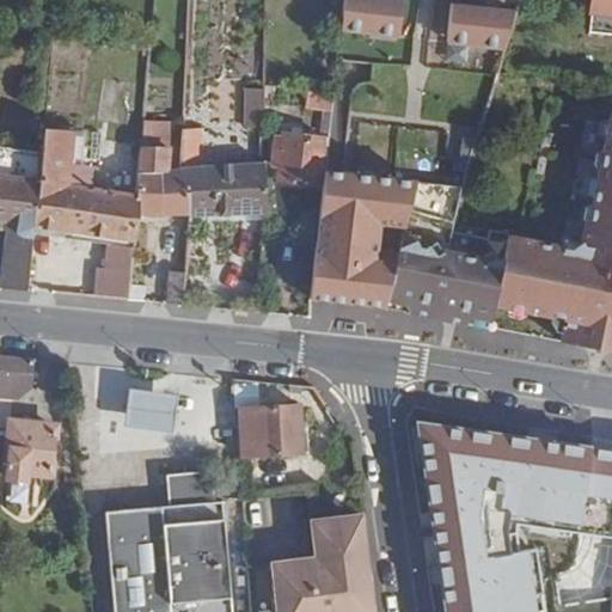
[(611,0),(593,0),(592,12),(611,14),(611,0)]
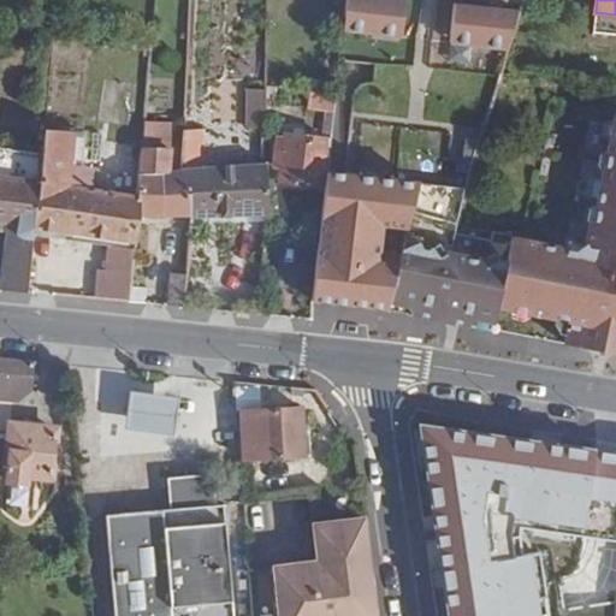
[(343,45),(403,52),(408,13),(348,7),(343,45)]
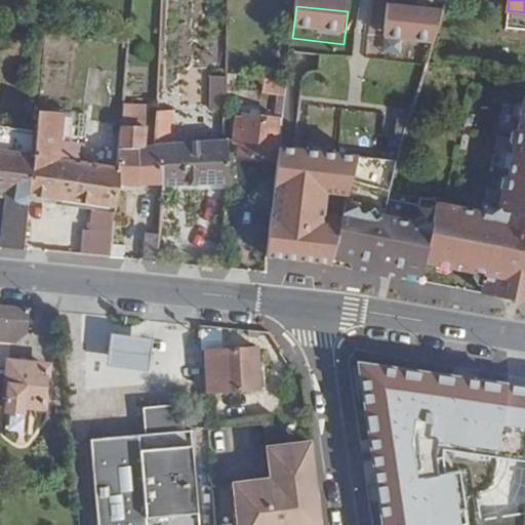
[(388,16),(385,48),(430,53),(439,22),(388,16)]
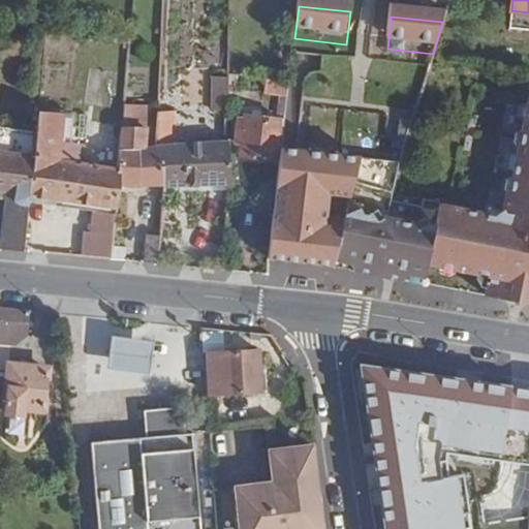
[(267,79),(239,75),(237,89),(265,92),(267,79)]
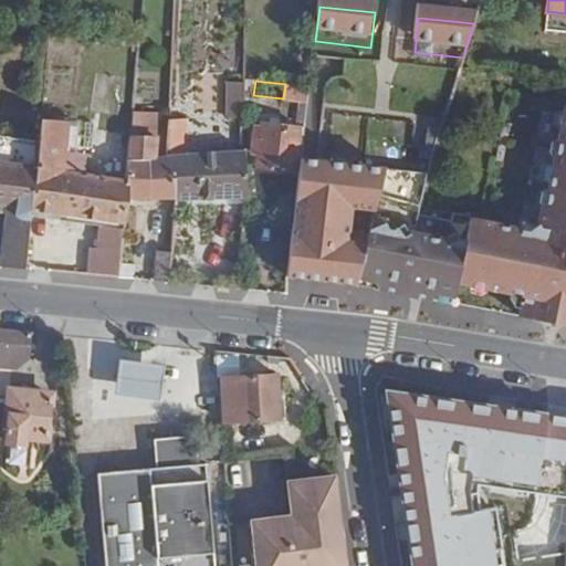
[(244,117),(244,84),(230,83),(229,117),(244,117)]
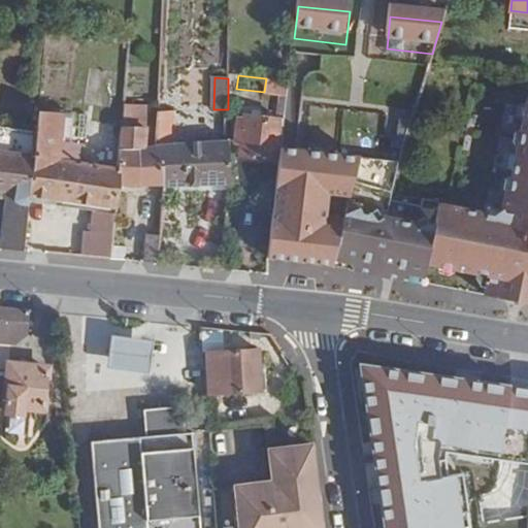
[(266,78),(264,92),(264,94),(287,96),(289,80),(266,78)]
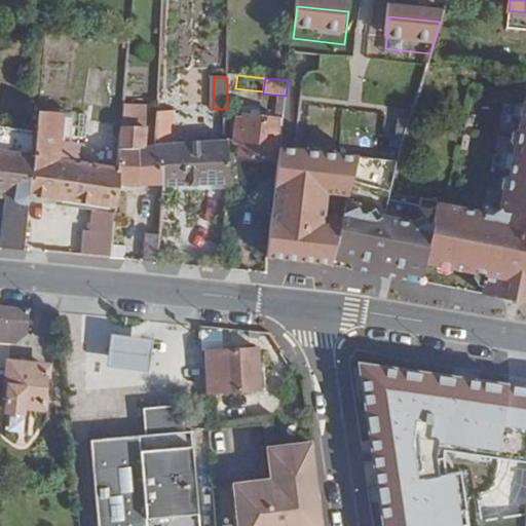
[(352,183),(330,262),(414,278),(423,273),(425,261),(487,273),(482,293),(525,301),(525,99),(523,99),(506,188),(502,187),(498,208),(489,214),(437,202),(438,200),(420,197),(418,208),(385,199),(387,195),(389,195),(389,192),(352,183)]
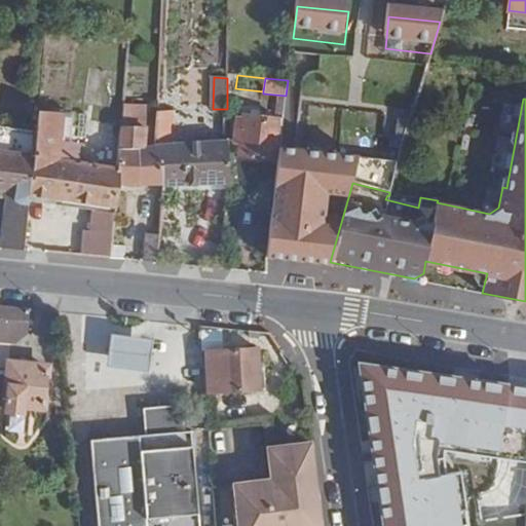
[(146,109),(121,108),(117,165),(118,165),(116,184),(165,186),(163,144),(146,144),(146,109)]
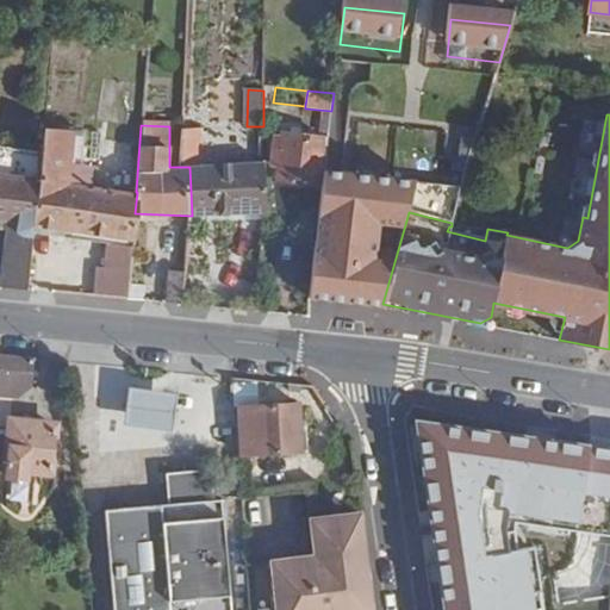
[(73,131),(44,128),(42,147),(60,149),(57,168),(41,167),(38,181),(35,225),(93,234),(100,188),(70,184),(73,136),(73,131)]
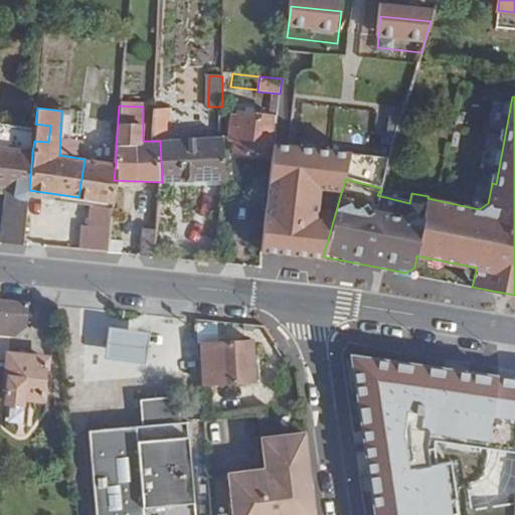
[(160,141),(162,182),(224,179),(222,139),(169,140),(168,110),(159,110),(160,141)]
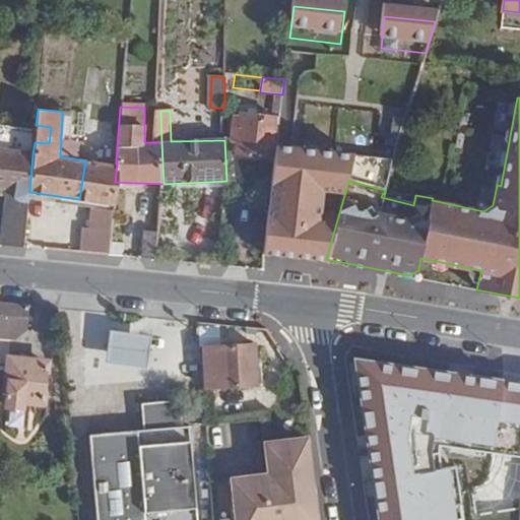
[(238,141),(236,154),(270,159),(276,115),(241,112),(241,116),(235,116),(224,114),(224,138),(232,140),(238,141)]
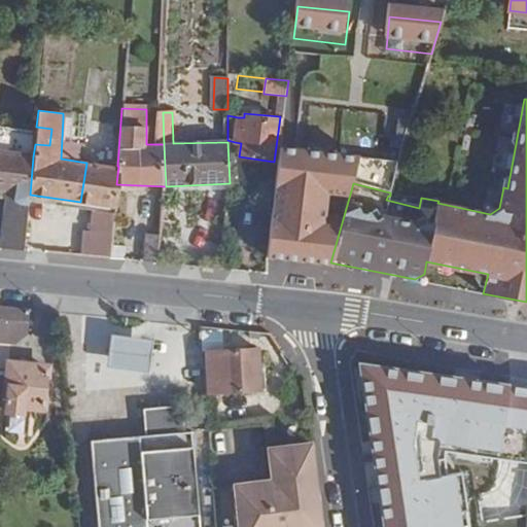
[(51,129),(36,127),(36,134),(35,144),(49,145),(51,129)]
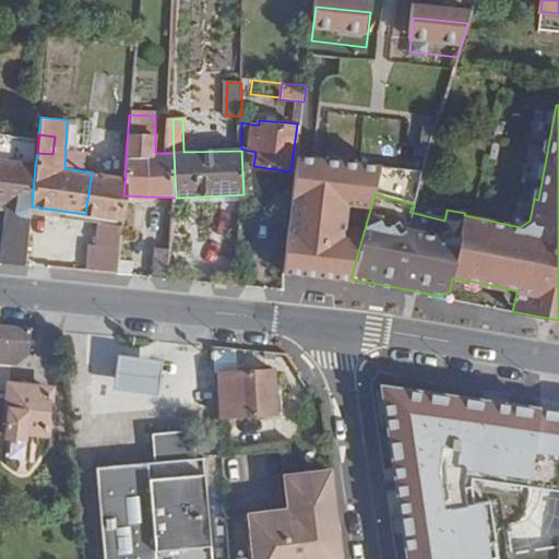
[(37,153),(38,142),(0,135),(0,161),(35,166),(37,153)]
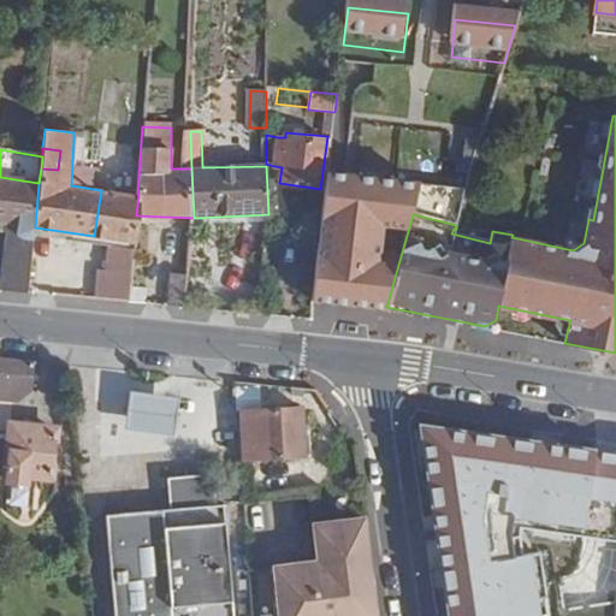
[(39,183),(0,177),(0,221),(6,224),(0,290),(28,292),(28,291),(34,235),(35,227),(39,183)]
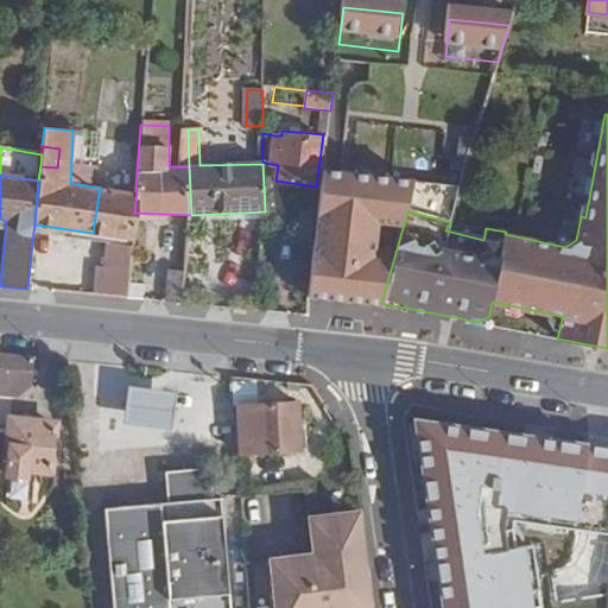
[(455,197),(456,195),(415,183),(407,211),(450,222),(454,223),(455,220),(457,197),(455,197)]
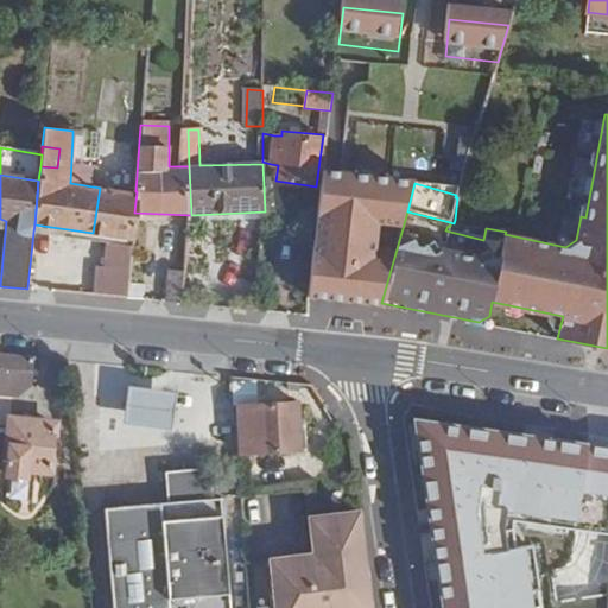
[(108,189),(100,188),(93,233),(101,234),(133,239),(134,213),(137,191),(135,191),(108,189)]
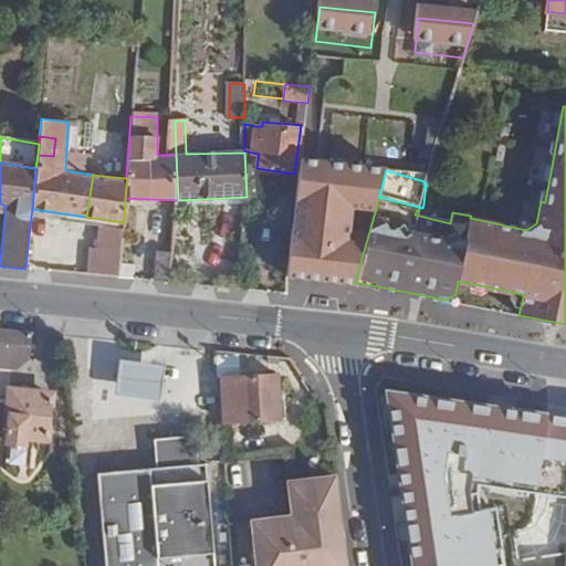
[(86,217),(32,209),(31,216),(94,224),(94,218),(86,217)]
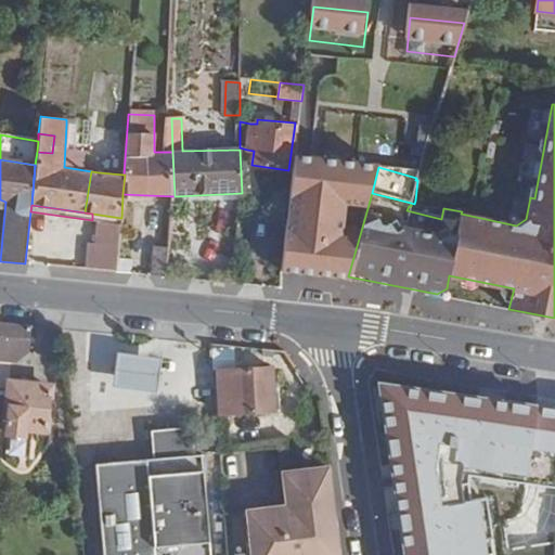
[(92,220),(87,269),(89,269),(92,253),(118,256),(118,252),(120,234),(121,218),(92,214),(92,220)]
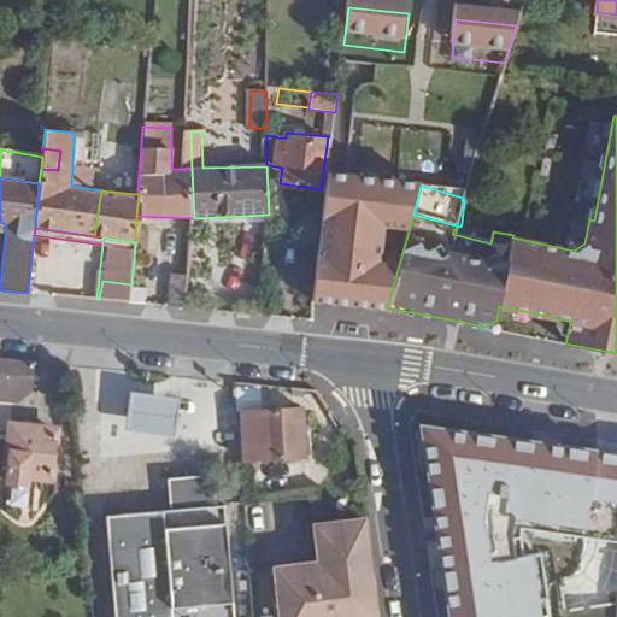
[(321,244),(313,307),(369,319),(387,252),(357,245),(354,252),(321,244)]
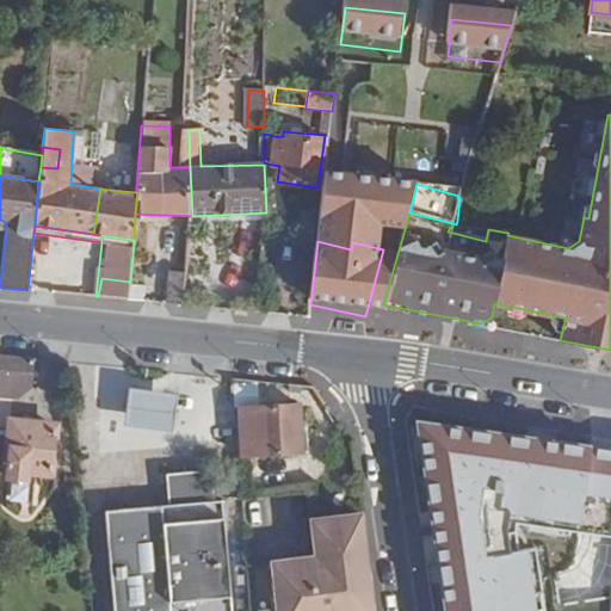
[(172,271),(168,303),(183,304),(186,272),(172,271)]
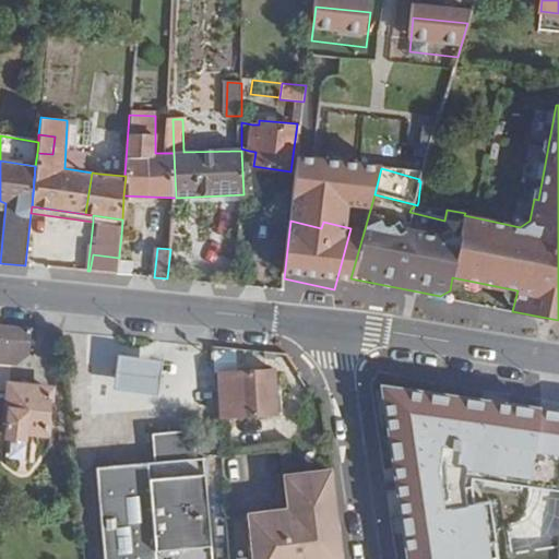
[(93,254),(90,271),(91,271),(117,274),(119,260),(119,258),(93,254)]
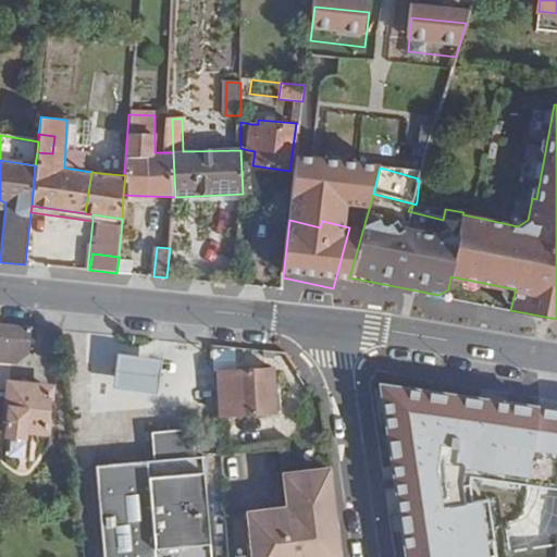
[(27,355),(31,326),(0,323),(0,347),(1,348),(1,353),(27,355)]
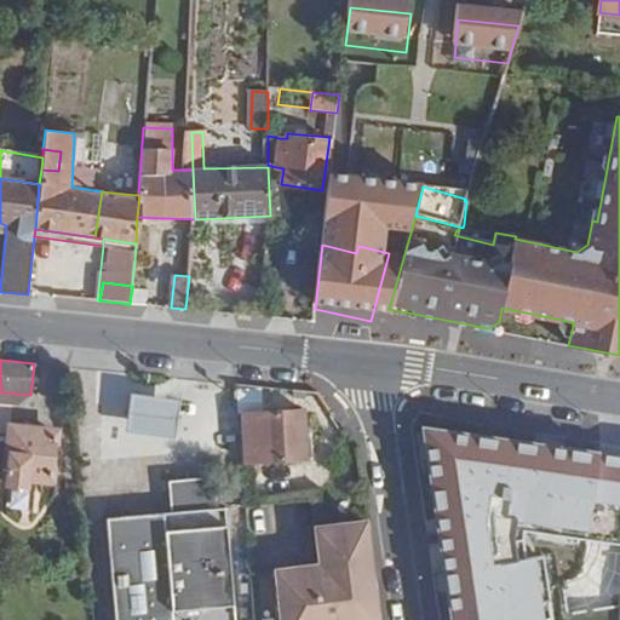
[(172,399),(173,383),(131,382),(130,396),(172,399)]
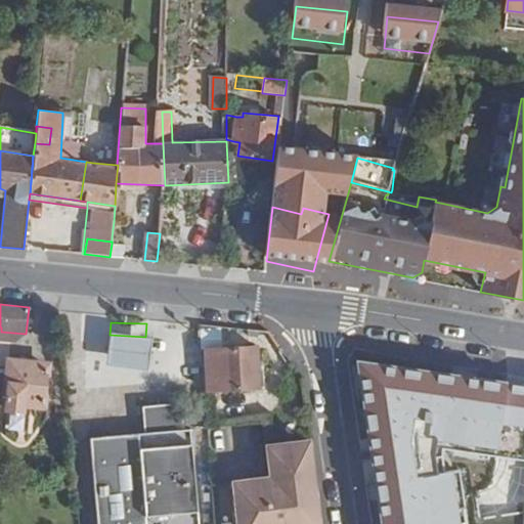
[(149,345),(108,339),(106,355),(104,370),(145,376),(147,360),(149,345)]
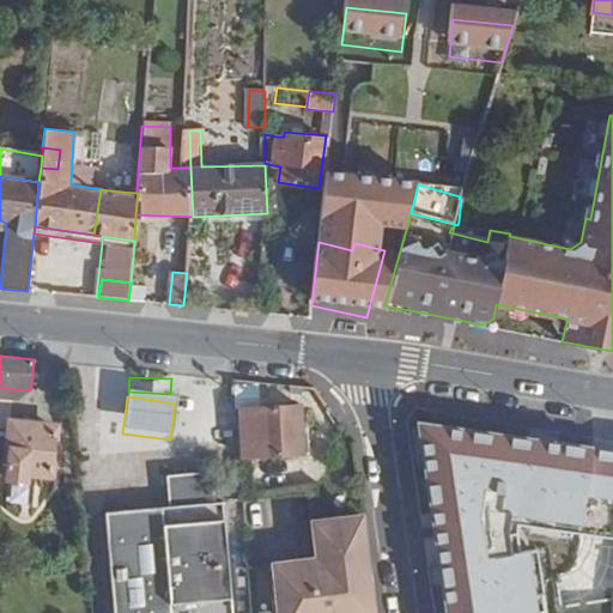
[(236,412),(235,401),(219,402),(220,428),(237,425),(236,412)]
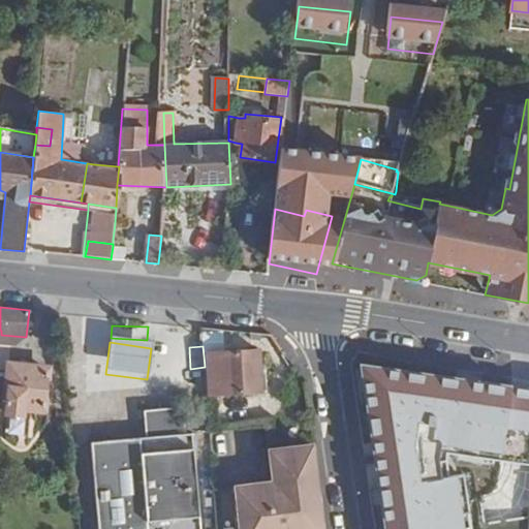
[(204,355),(205,367),(207,394),(261,390),(259,356),(254,358),(254,352),(204,355)]
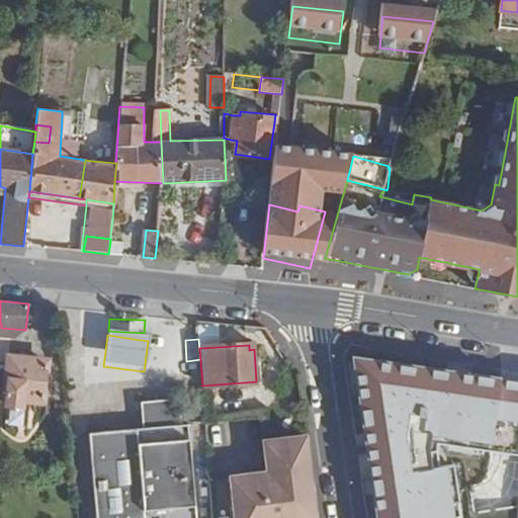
[(0,354),(0,372),(2,373),(2,379),(6,380),(5,392),(7,393),(6,407),(20,408),(20,401),(46,404),(49,360),(0,354)]
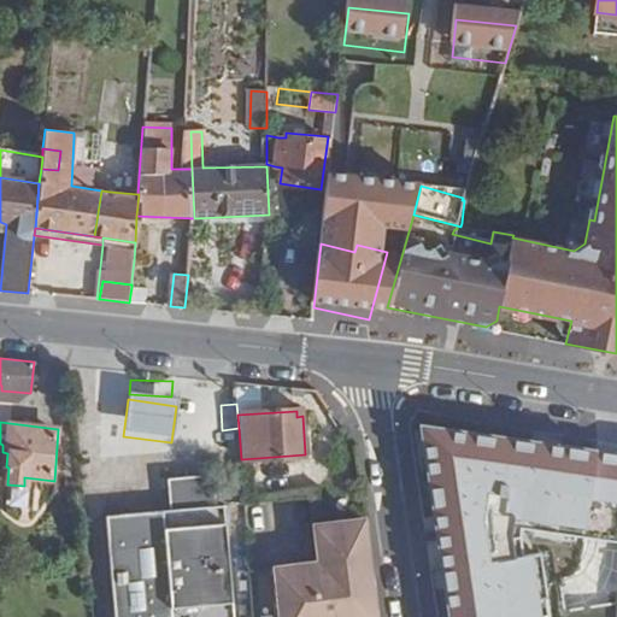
[(234,616),(224,505),(216,506),(212,475),(168,479),(170,510),(106,516),(115,616),(234,616)]
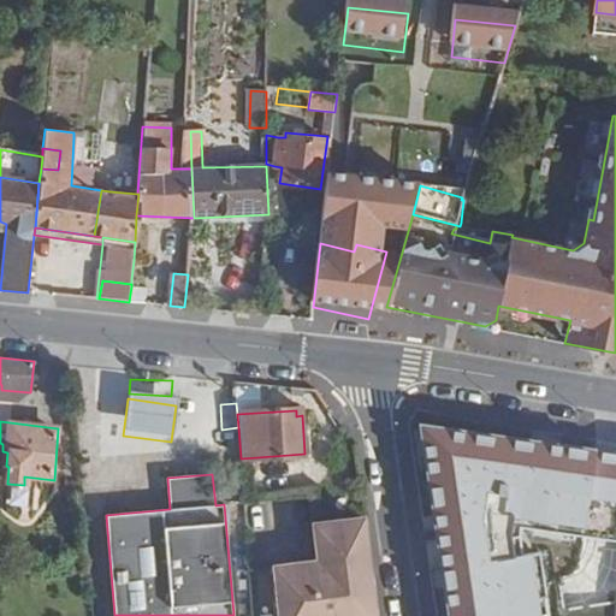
[(368,615),(365,582),(371,582),(361,520),(313,525),(318,562),(274,567),(279,615),(368,615)]
